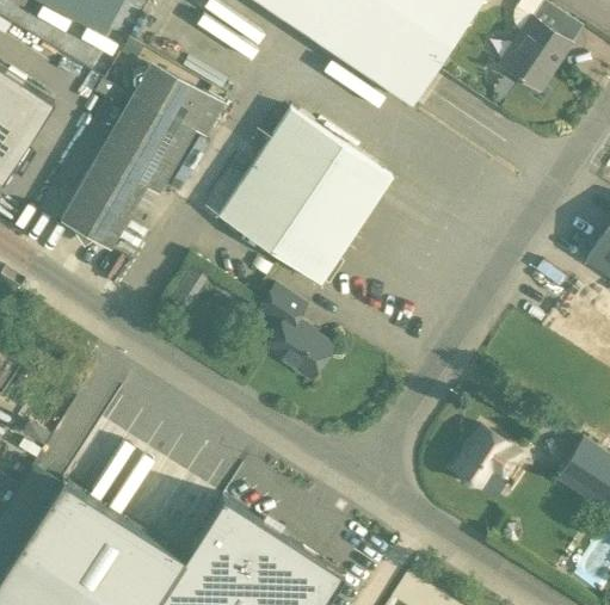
[(1,0),(103,53),(129,0),(1,0)]
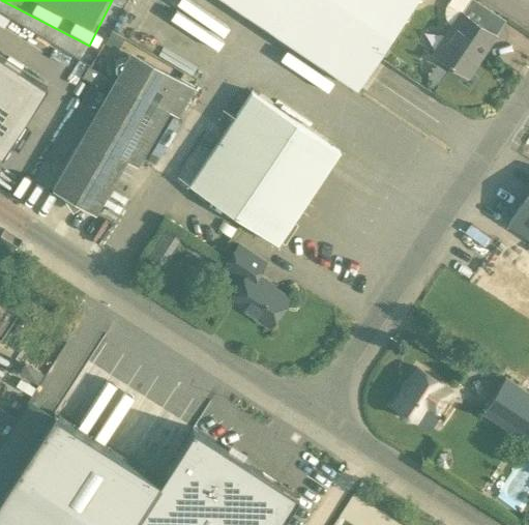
[(219,0),(357,91),(417,0),(219,0)]
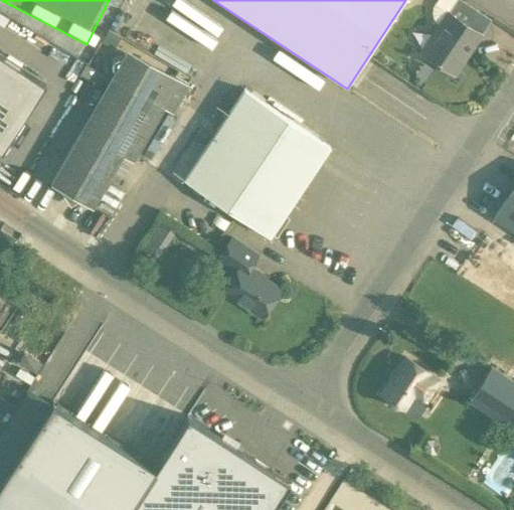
[(482,40),(450,18),(460,2),(456,0),(441,0),(434,12),(433,17),(434,22),(437,26),(440,29),(421,57),(455,79),(482,40)]
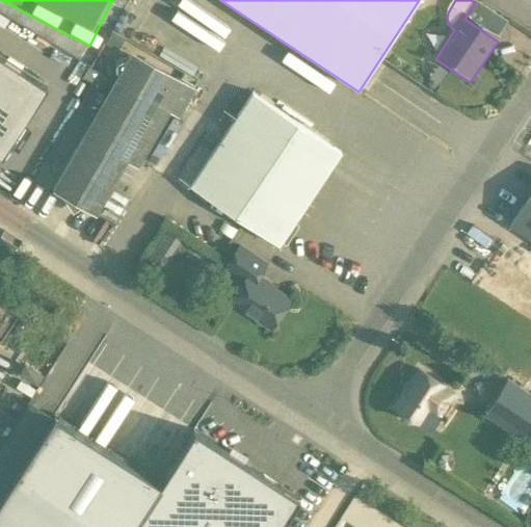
[(132,55),(127,66),(122,64),(118,68),(117,70),(116,75),(120,78),(53,194),(96,219),(127,165),(137,170),(171,111),(182,117),(195,93),(132,55)]
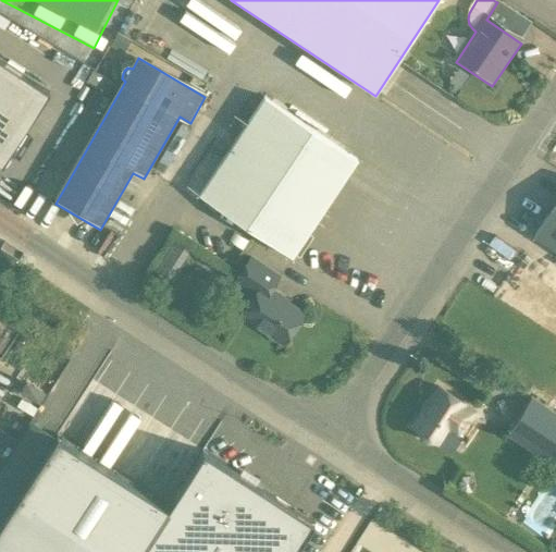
[(0,167),(2,169),(50,95),(0,62),(0,167)]
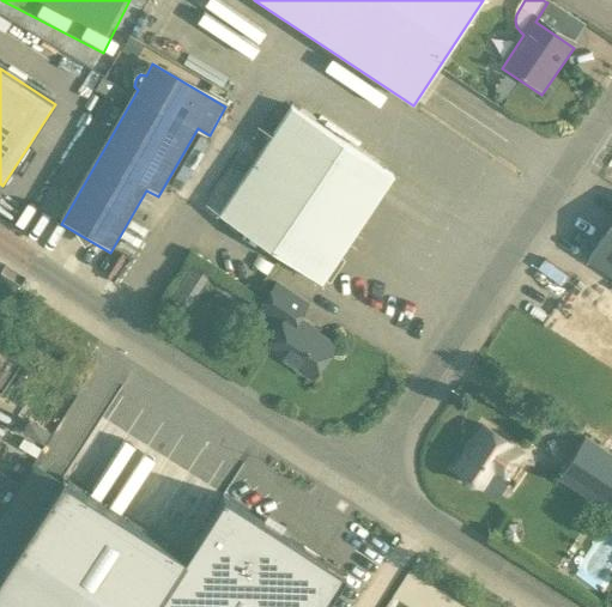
[(102,83),(97,95),(122,105),(127,92),(102,83)]
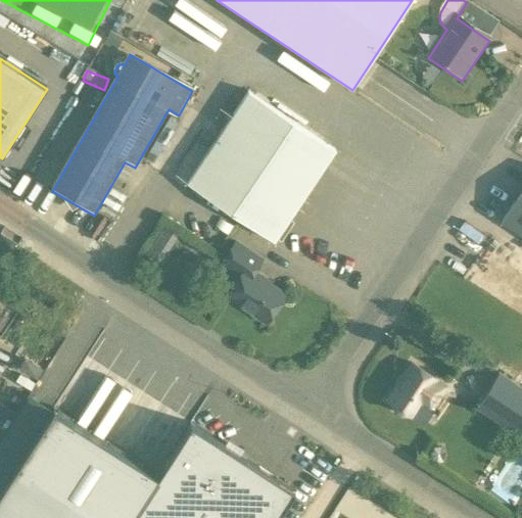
[(275,245),(326,170),(336,155),(247,96),(187,186),(275,245)]
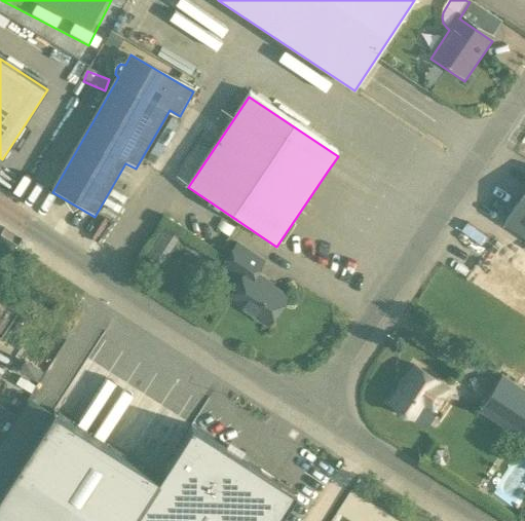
[(524,198),(507,226),(524,238),(524,198)]
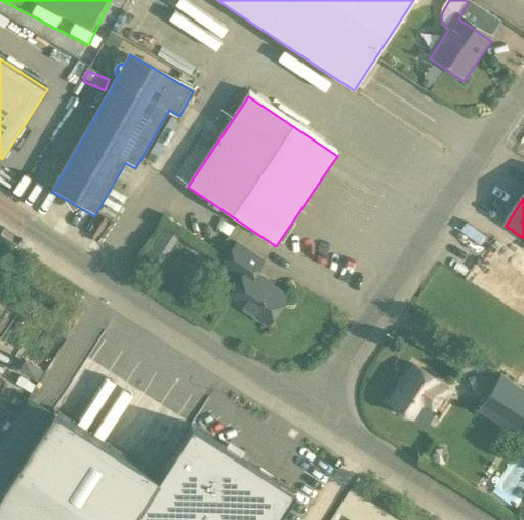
[(267,328),(286,298),(253,277),(263,263),(239,247),(224,270),(242,283),(229,303),(267,328)]
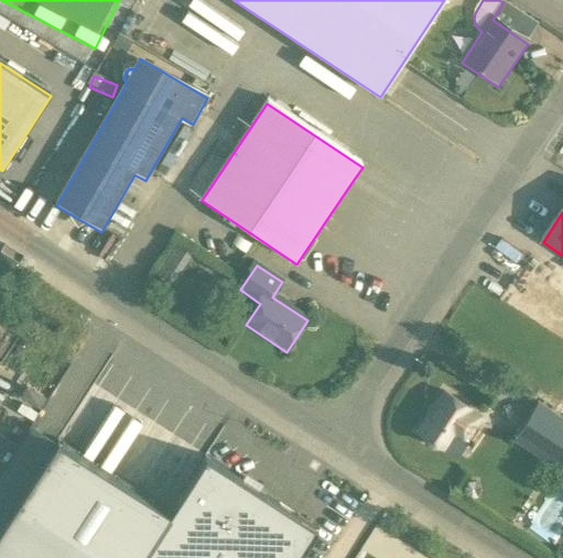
[(26,391),(20,403),(40,414),(46,403),(26,391)]
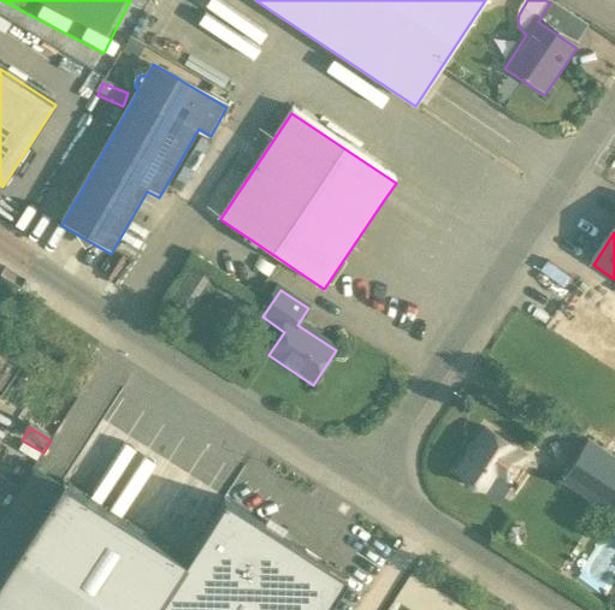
[(456,477),(485,495),(483,498),(488,502),(492,504),(498,504),(503,502),(512,489),(508,486),(525,460),(484,433),(456,477)]
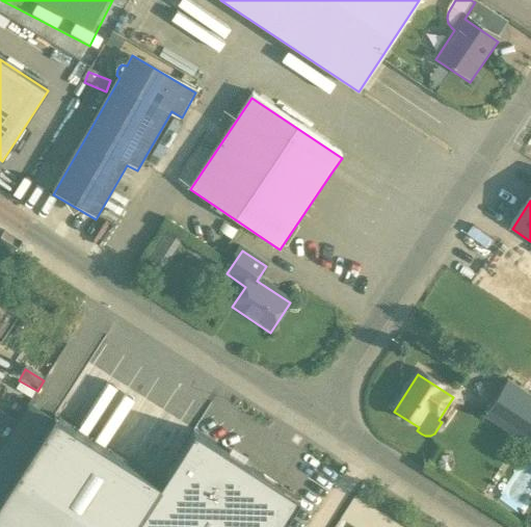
[(530,397),(508,383),(484,419),(530,450),(530,397)]
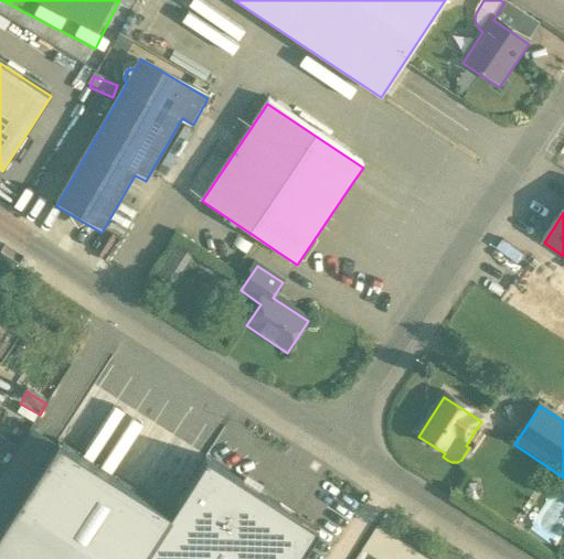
[(205,461),(170,517),(57,445),(0,534),(0,558),(300,558),(318,533),(205,461)]
